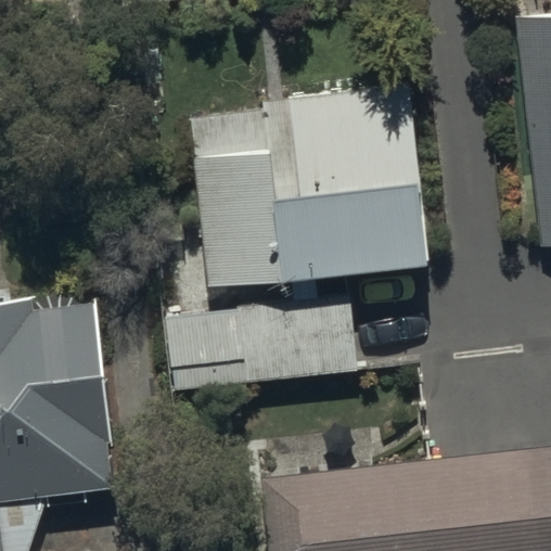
[(550,12),(516,16),(541,244),(550,242),(550,12)]
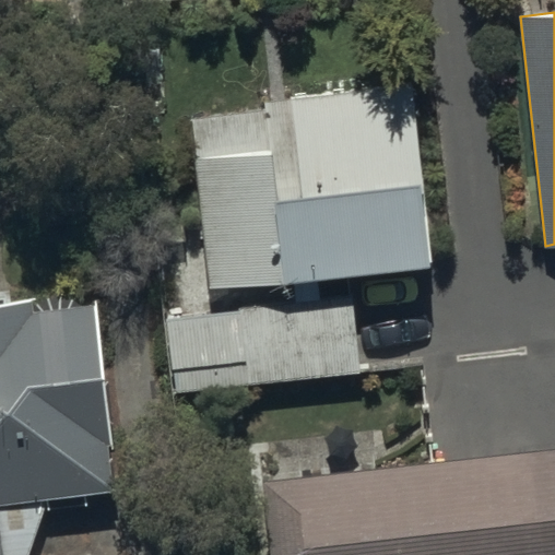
[(210,292),(432,269),(413,84),(263,99),(264,108),(191,116),(210,292)]
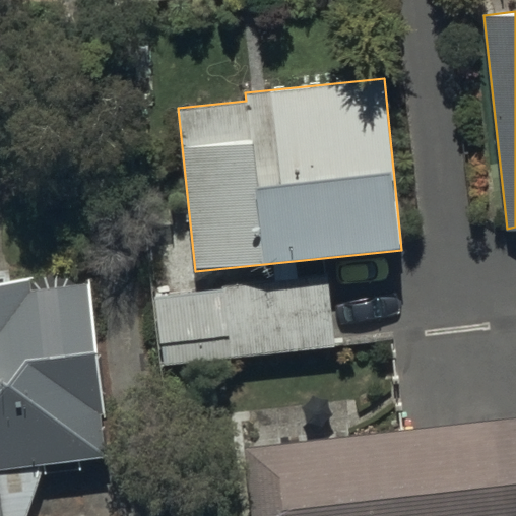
[(327,274),(153,295),(162,366),(335,345),(327,274)]
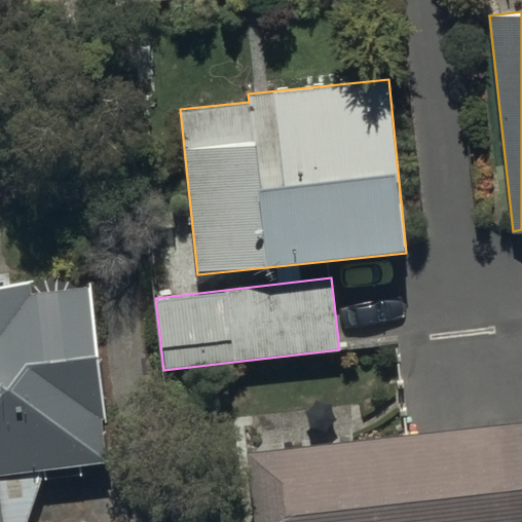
[(31,292),(30,283),(0,286),(0,521),(27,521),(44,472),(44,478),(83,474),(82,465),(109,463),(104,422),(109,422),(94,285),(31,292)]
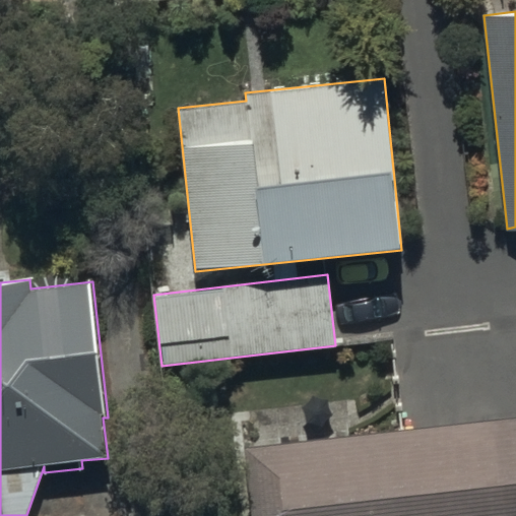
[(251,515),(503,515),(493,417),(243,447),(251,515)]
